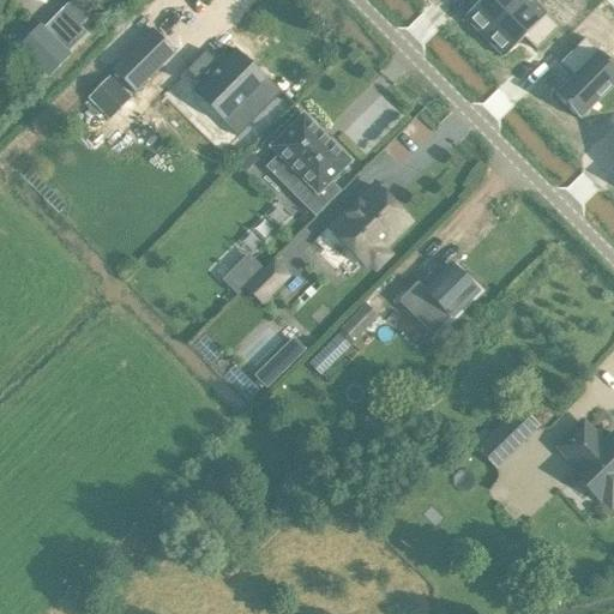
[(481,0),(464,18),(483,38),(522,0),(481,0)]
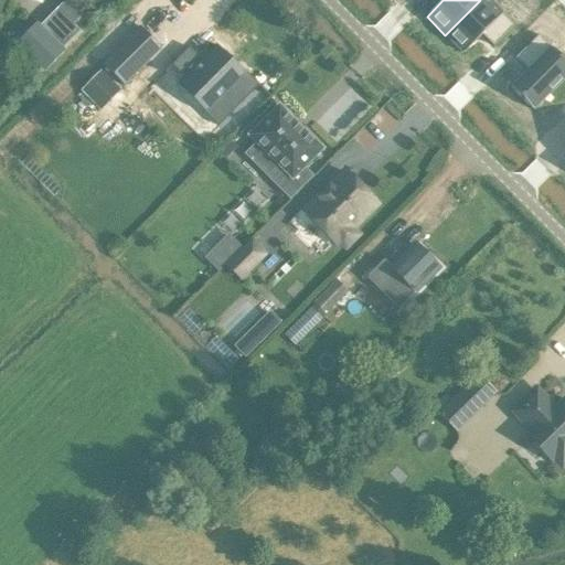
[(488,0),(480,0),(445,35),(464,54),(482,35),(493,48),(514,27),(488,0)]
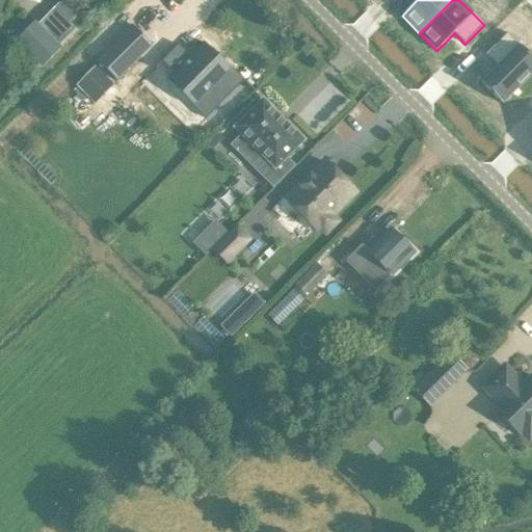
[(38,25),(58,46),(75,29),(55,9),(38,25)]
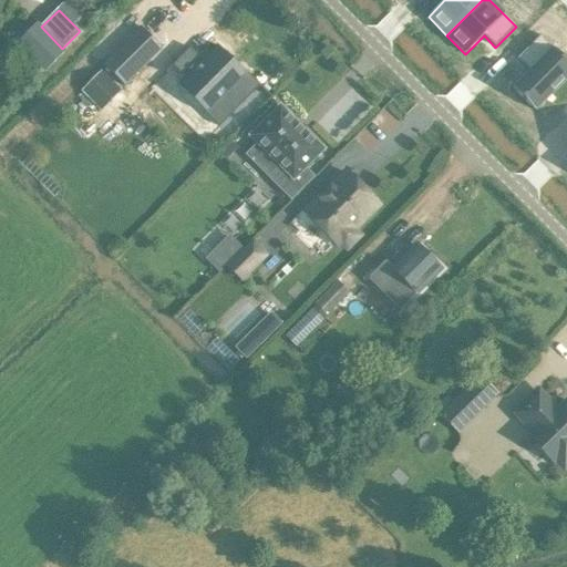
[(38,23),(16,45),(44,73),(65,52),(62,49),(41,27),(38,23)]
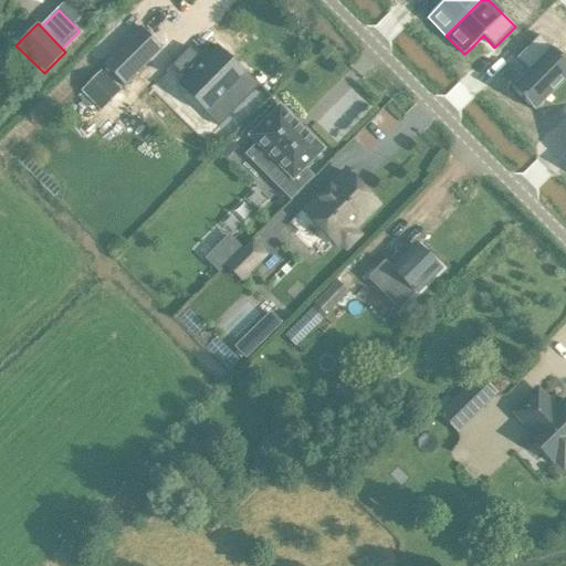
[(137,31),(100,69),(123,91),(160,53),(137,31)]
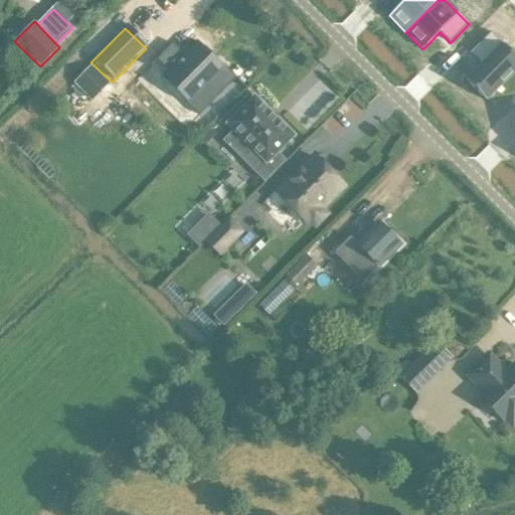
[(481,65),(466,80),(486,101),(514,71),(514,55),(491,32),(470,53),(481,65)]
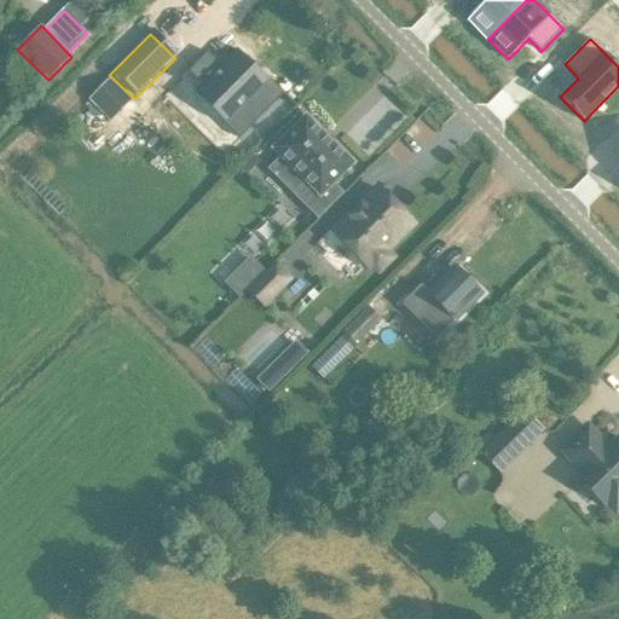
[(207,53),(187,73),(201,85),(194,93),(239,138),(284,93),(271,80),(268,82),(237,51),(221,67),(207,53)]
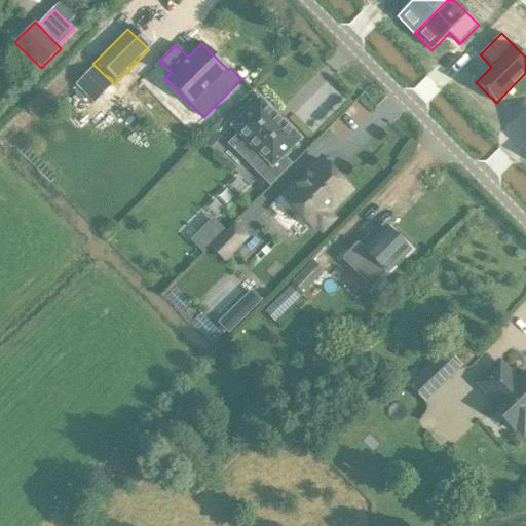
[(227,144),(269,187),(292,164),(284,156),(300,140),(260,99),(230,127),(237,135),(227,144)]
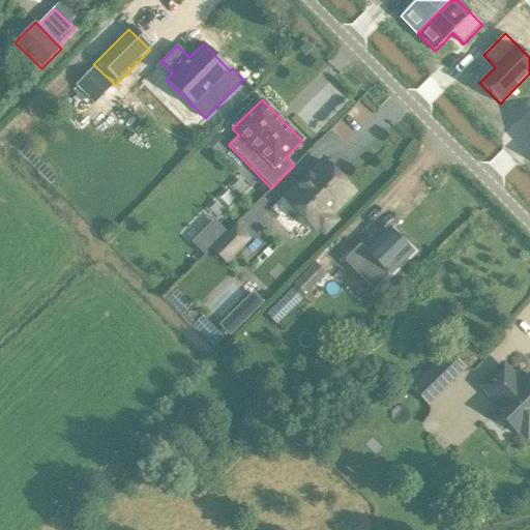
[(318,168),(287,199),(317,229),(318,227),(324,233),(336,221),(330,215),(354,192),(332,170),(325,162),(318,168)]
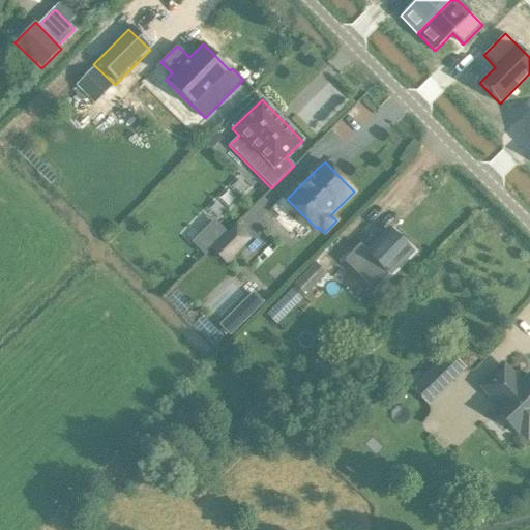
[(215,249),(227,261),(248,239),(237,228),(215,249)]
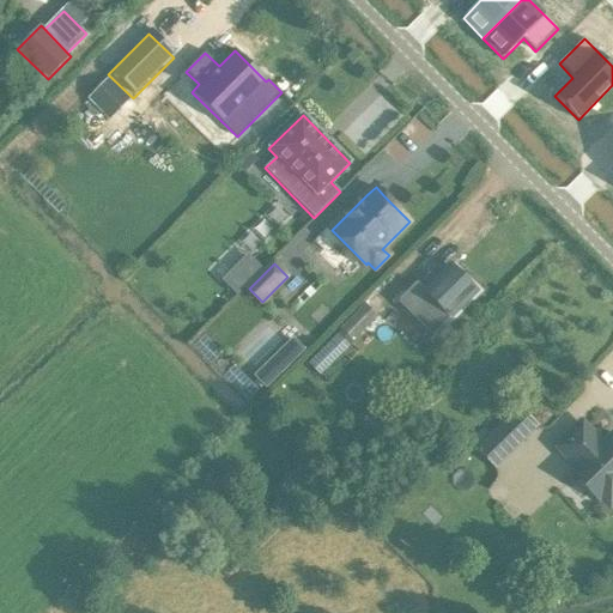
[(417,283),(398,302),(432,337),(451,317),(478,291),(456,268),(447,278),(442,273),(425,291),(417,283)]
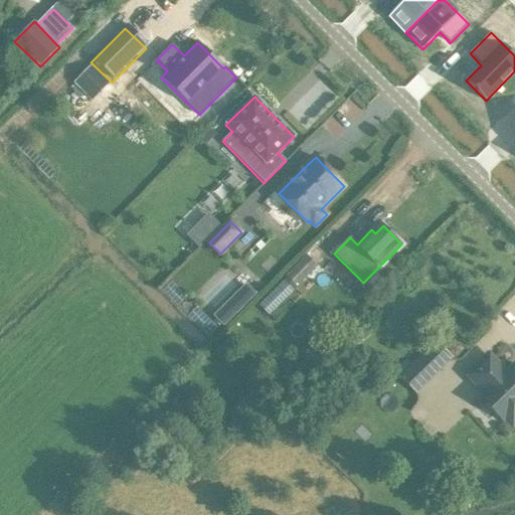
[(247,285),(214,317),(224,327),(256,294),(247,285)]
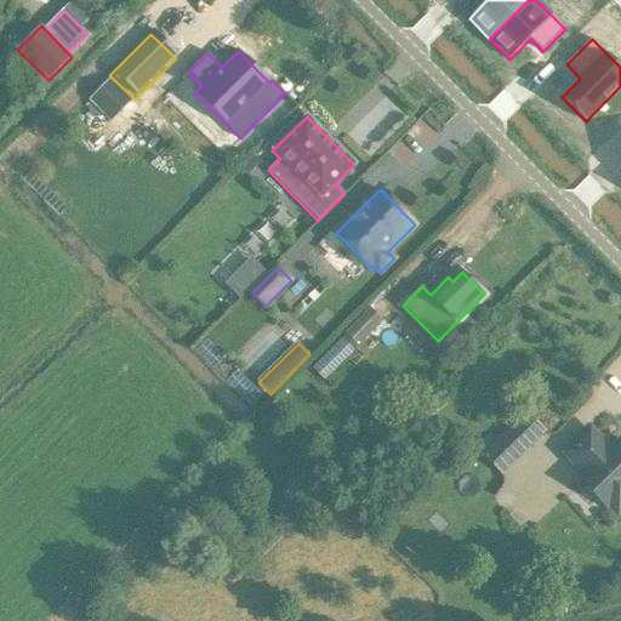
[(368,394),(359,386),(339,408),(347,415),(368,394)]
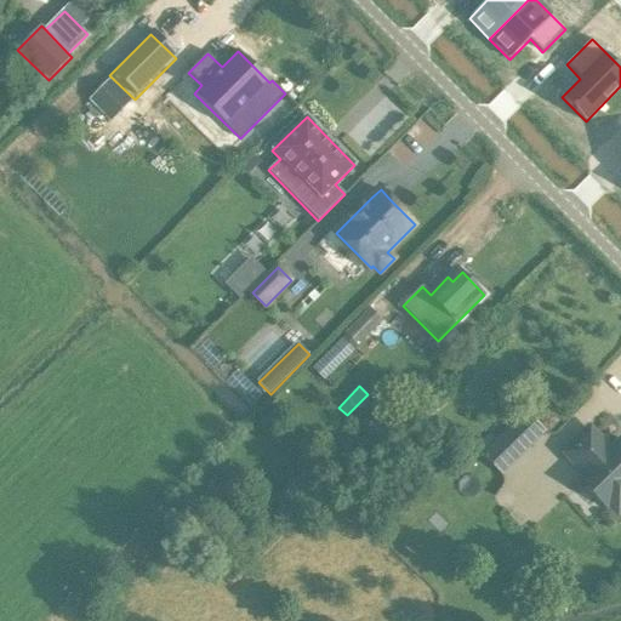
[(482,455),(502,476),(546,432),(527,411),(482,455)]
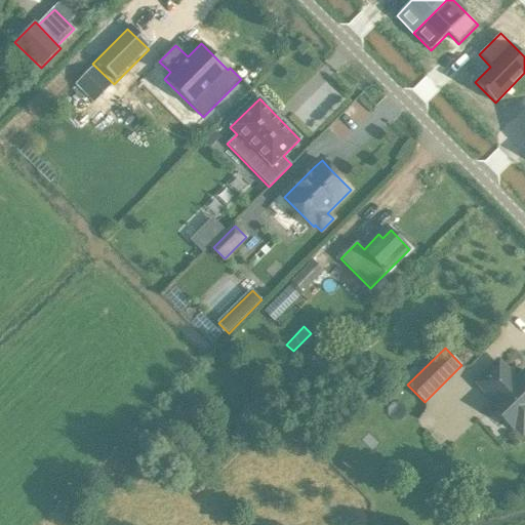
[(524,372),(517,381),(498,363),(478,382),(496,401),(491,406),(513,427),(516,423),(523,426),(524,425),(524,372)]
